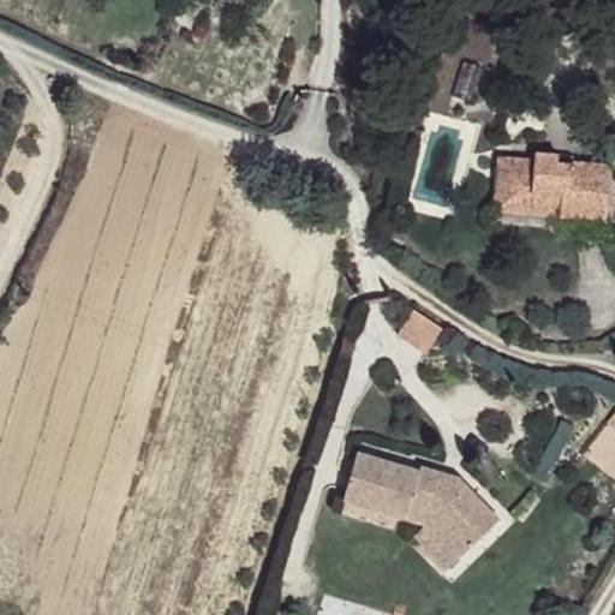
[(508,45),(509,58),(525,58),(525,42),(508,45)]
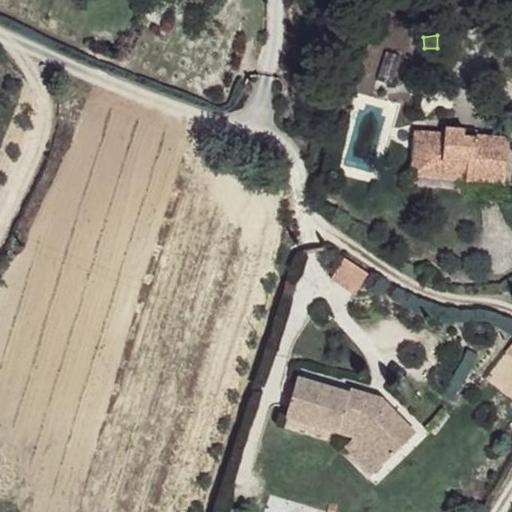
[(344,75),(342,83),(351,87),(354,78),(344,75)]
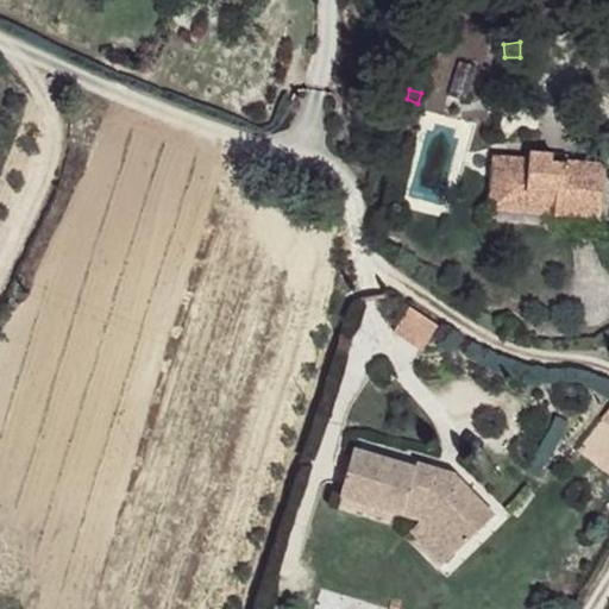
[(528,161),(510,158),(506,200),(557,205),(557,215),(602,219),(607,165),(567,162),(567,163),(554,162),(554,154),(529,151),(528,161)]
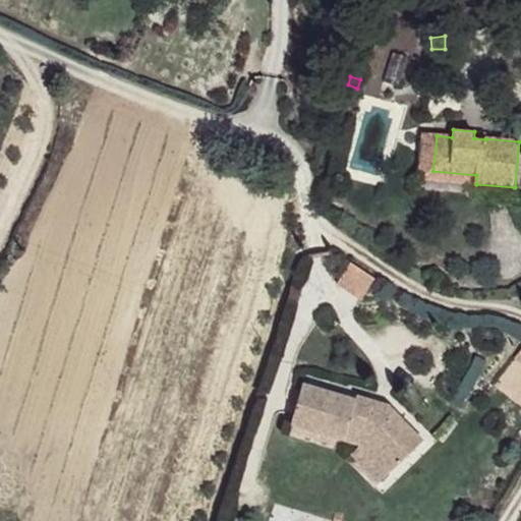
[(437,135),(435,135),(423,134),(419,178),(476,184),(476,175),(432,171),(437,135)]
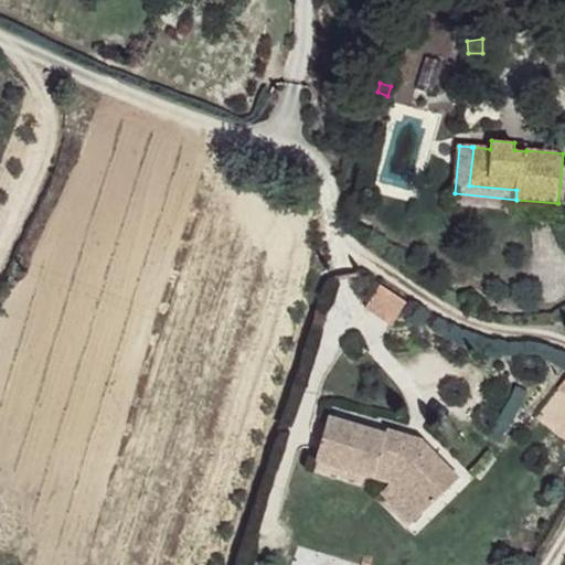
[(383,284),(368,307),(394,324),(409,301),(383,284)]
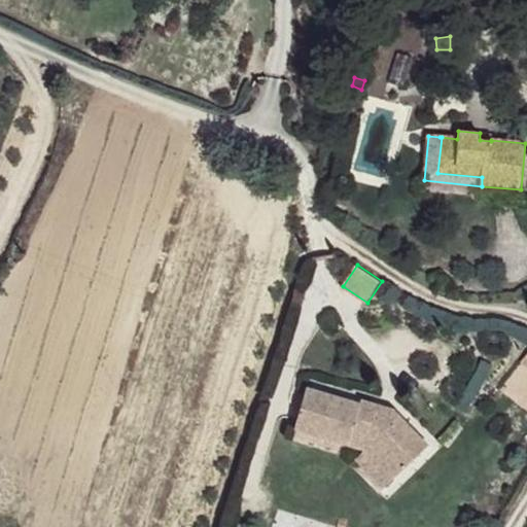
[(526,349),(496,387),(526,412),(526,410),(526,349)]
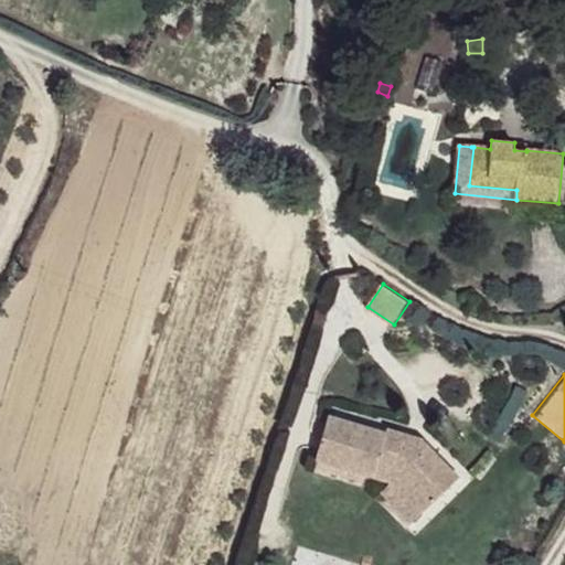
[(391,481),(392,481),(420,513),(457,478),(419,440),(386,430),(385,434),(328,418),(317,460),(391,481)]
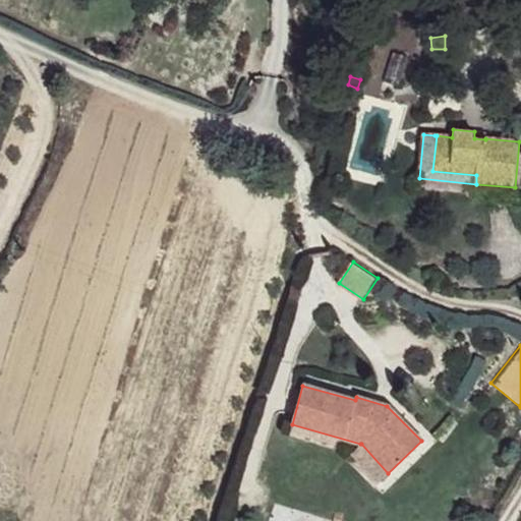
[(377,482),(388,473),(361,444),(351,454),(377,482)]
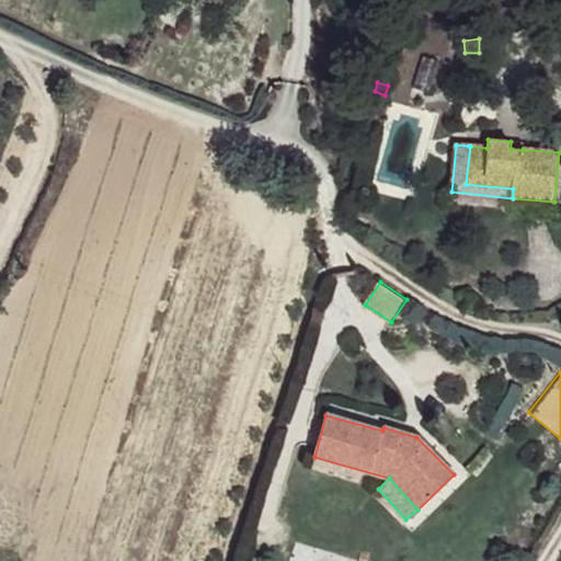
All buildings are outlined.
